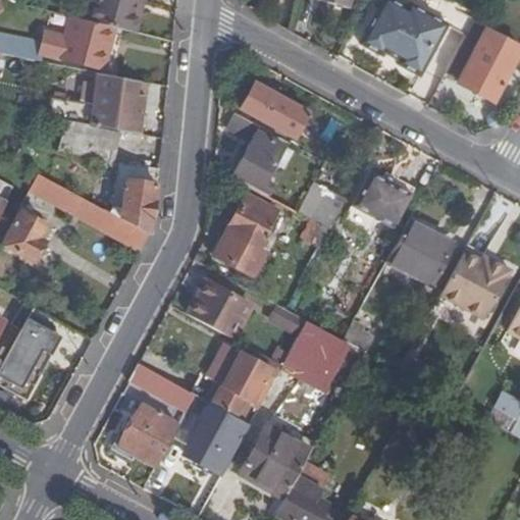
[(113,27),(133,31),(141,0),(91,0),(87,19),(113,27)]
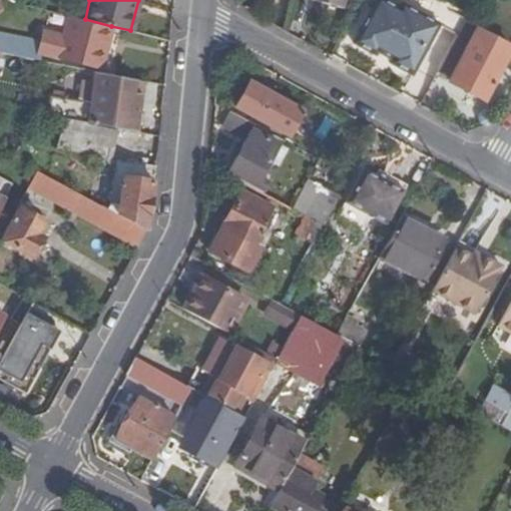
[(413,76),(441,24),(438,23),(410,8),(402,4),(400,8),(384,0),(377,0),(354,44),(376,55),(378,52),(380,48),(396,56),(393,61),(391,64),(413,76)]
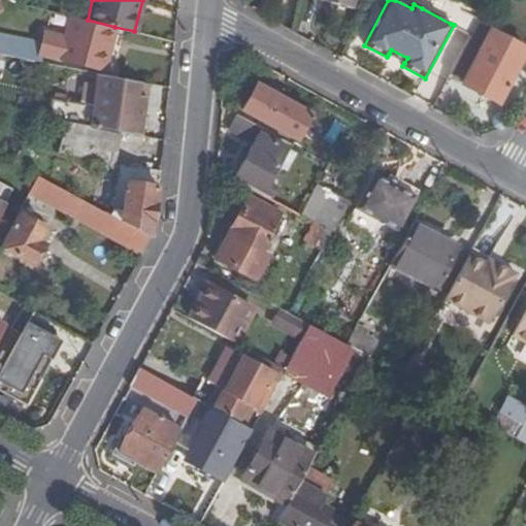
[(454,25),(472,35),(484,14),(461,3),(451,24),(454,25)]
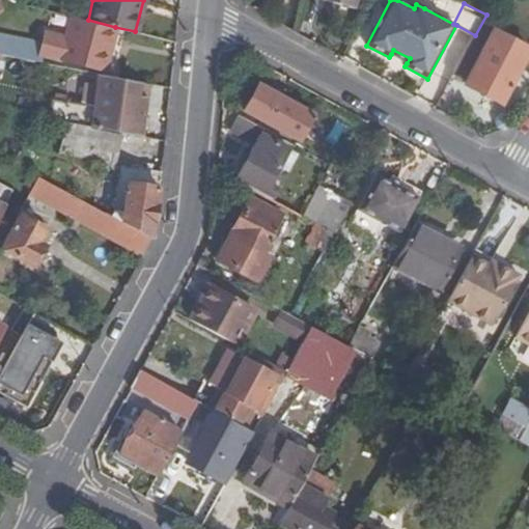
[(104,68),(115,27),(88,20),(73,16),(67,38),(45,33),(43,43),(0,33),(0,53),(40,61),(42,53),(104,68)]
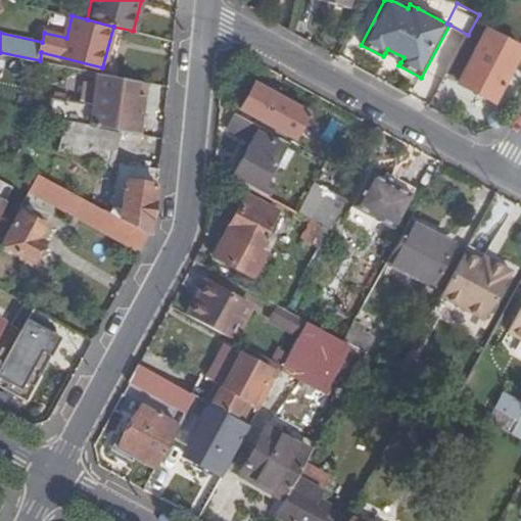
[(520,45),(486,28),(459,82),(494,100),(520,50),(520,45)]
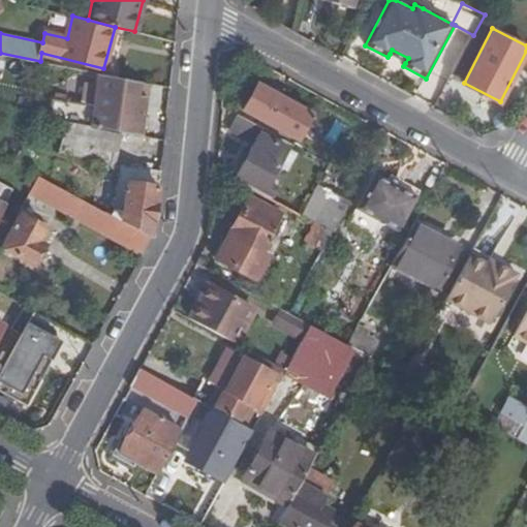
[(390,54),(405,63),(408,58),(392,50),(390,54)]
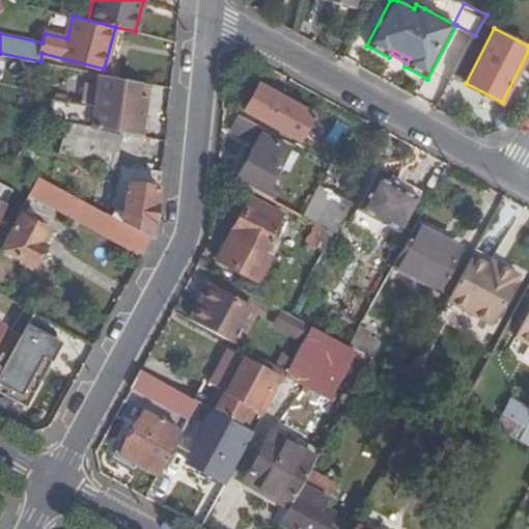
[(64,122),(141,135),(149,84),(115,77),(110,106),(68,100),(64,122)]
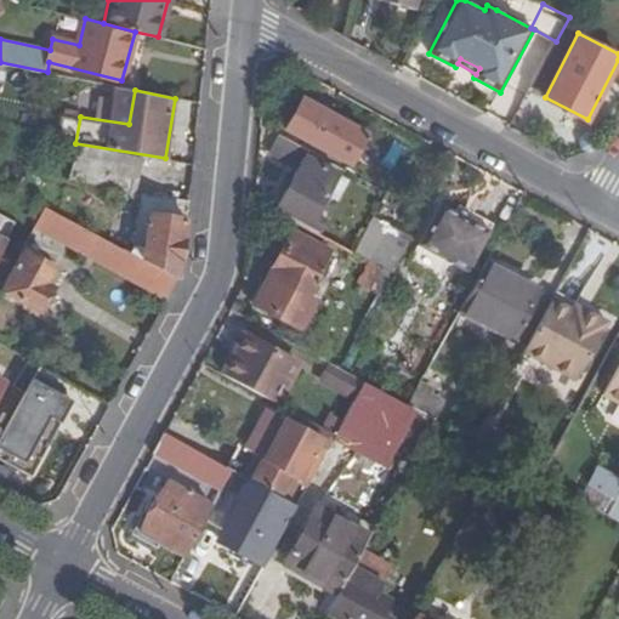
[(352,160),(368,131),(304,96),(290,120),(287,128),(311,140),(352,160)]
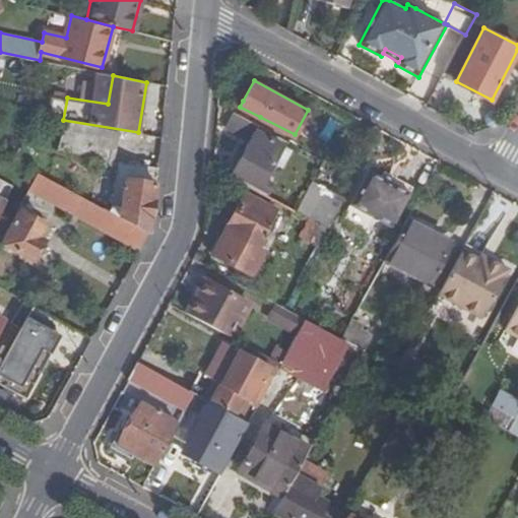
[(258,123),(233,109),(224,124),(250,138),(237,164),(260,177),(269,159),(274,162),(283,144),(255,128),(258,123)]
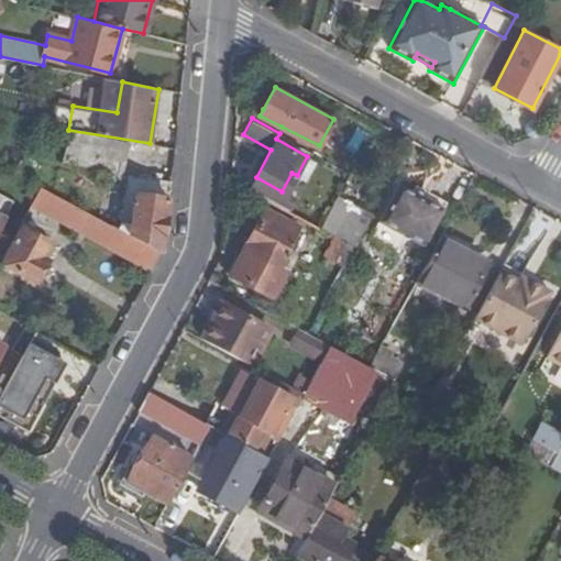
[(63,163),(119,173),(124,141),(67,131),(63,163)]
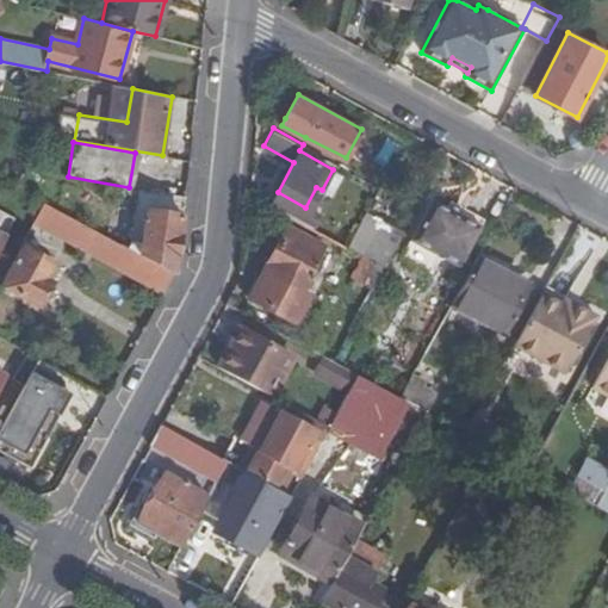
[(371,204),(379,186),(372,182),(363,199),(371,204)]
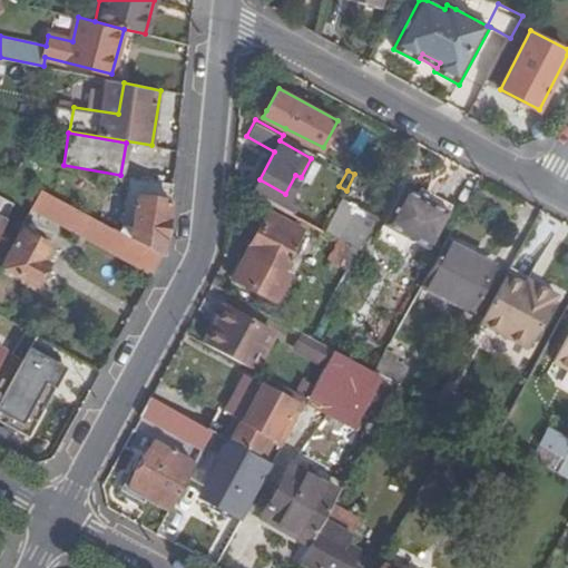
[(121,232),(164,255),(173,184),(128,176),(121,232)]
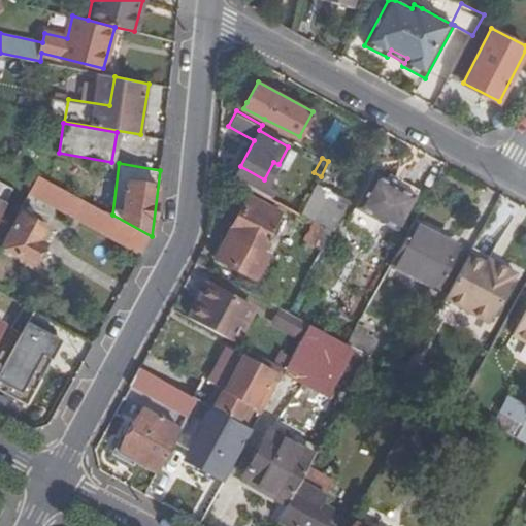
[(376,170),(357,204),(384,219),(398,227),(420,188),(398,174),(395,179),(376,170)]
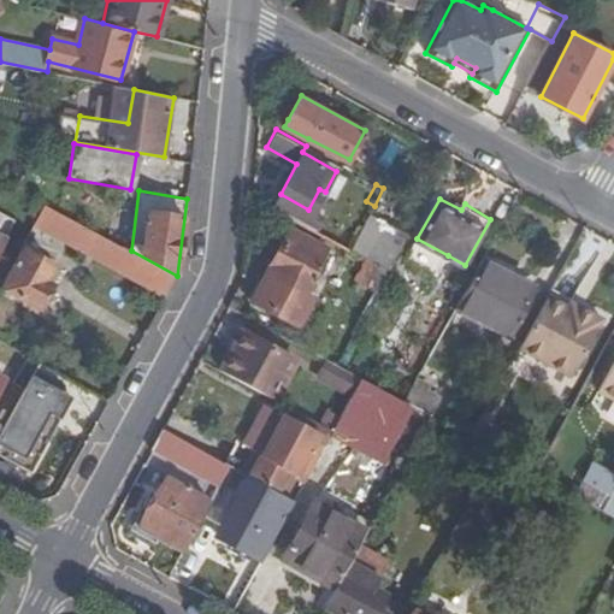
[(35,222),(167,294),(177,277),(43,205),(35,222)]
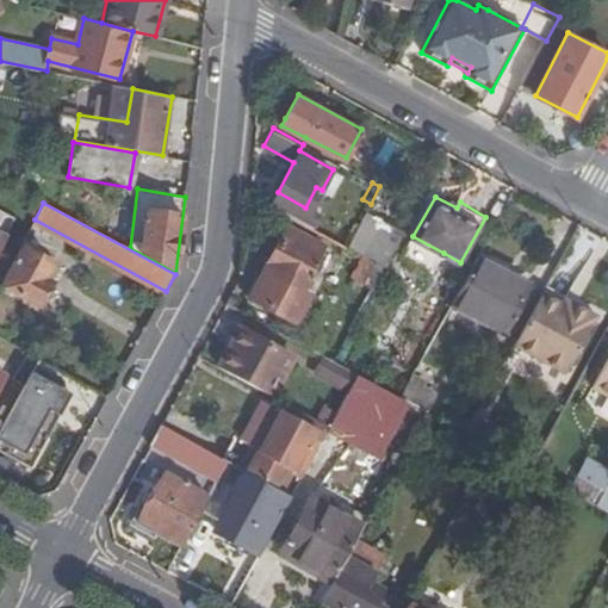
[(365,255),(384,222),(366,211),(348,246),(364,254),(365,255)]
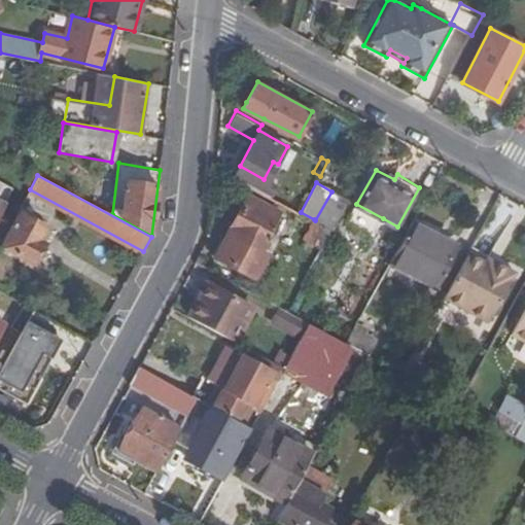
[(334,230),(350,198),(334,187),(331,191),(315,220),(334,230)]
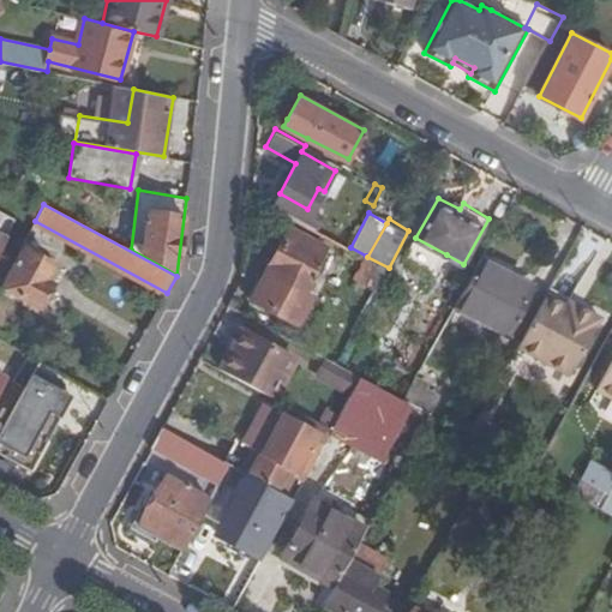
[(252,300),(298,324),(313,294),(305,289),(328,246),(291,227),(285,238),(279,235),(268,257),(274,259),(252,300)]
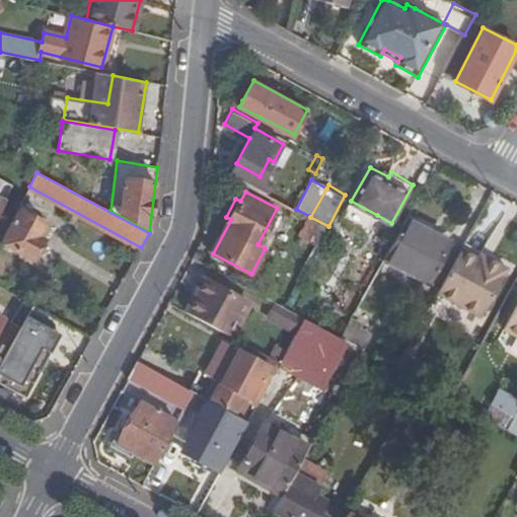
[(377,215),(351,201),(344,214),(369,228),(377,215)]
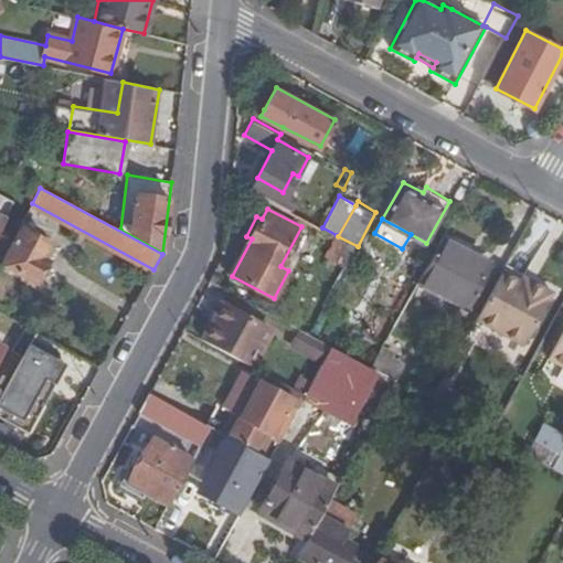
[(22,222),(0,261),(0,264),(35,283),(48,259),(43,257),(50,244),(25,230),(28,225),(22,222)]
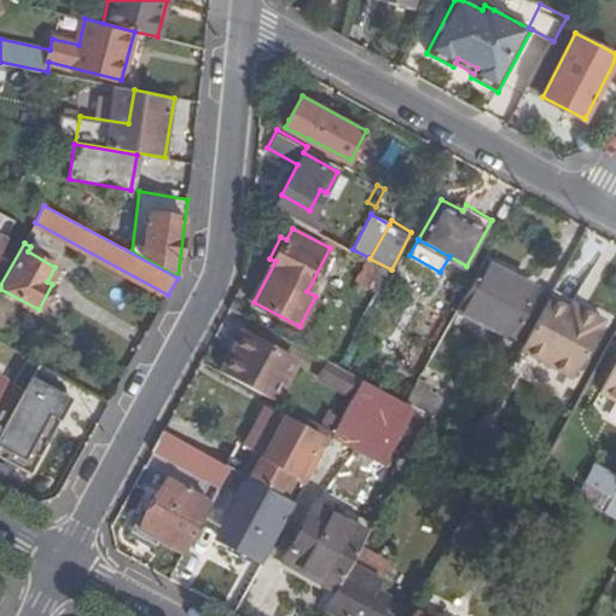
[(551,296),(552,294),(484,256),(459,304),(527,341),(551,296)]
